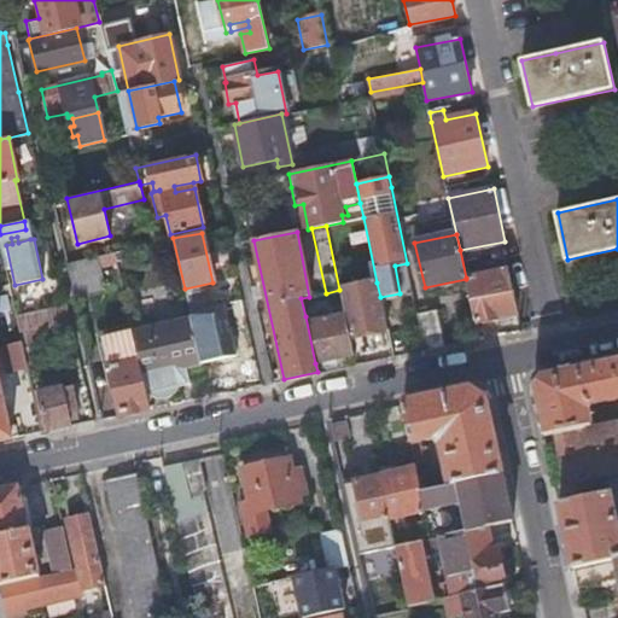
[(116,261),(114,251),(66,262),(74,292),(105,285),(101,264),(116,261)]
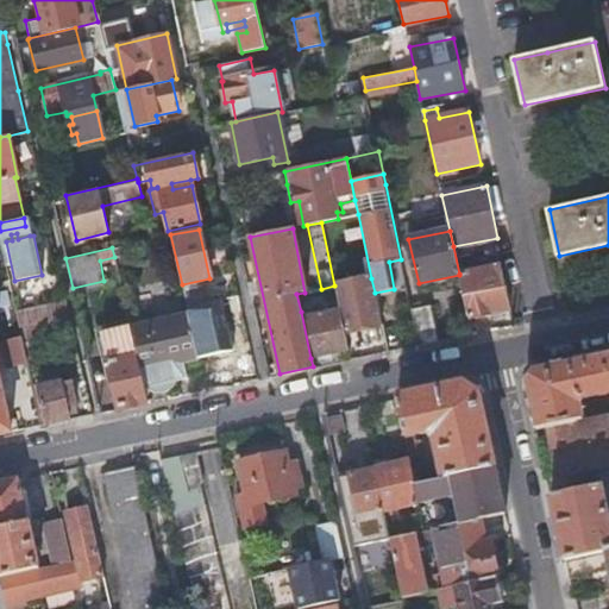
[(459,274),(459,275),(469,318),(494,313),(494,314),(512,311),(501,265),(459,274)]
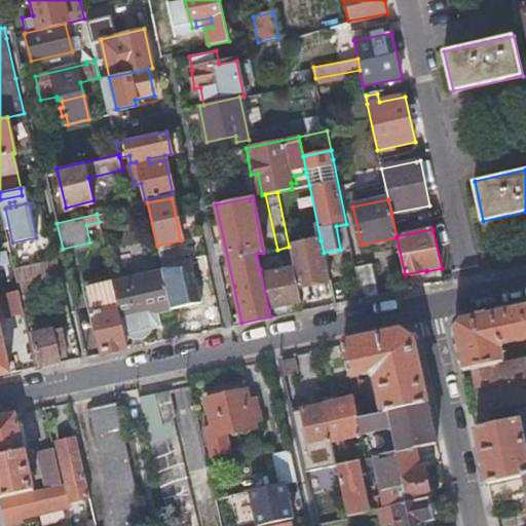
[(321,240),(290,247),(294,268),(298,287),(330,280),(328,273),(324,253),(321,240)]
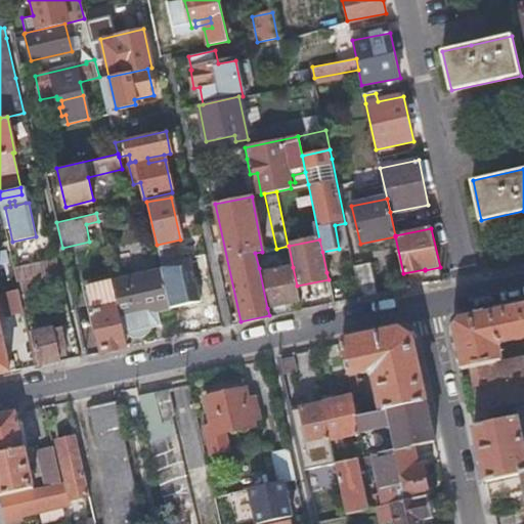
[(0,265),(12,263),(9,250),(0,251),(0,265)]
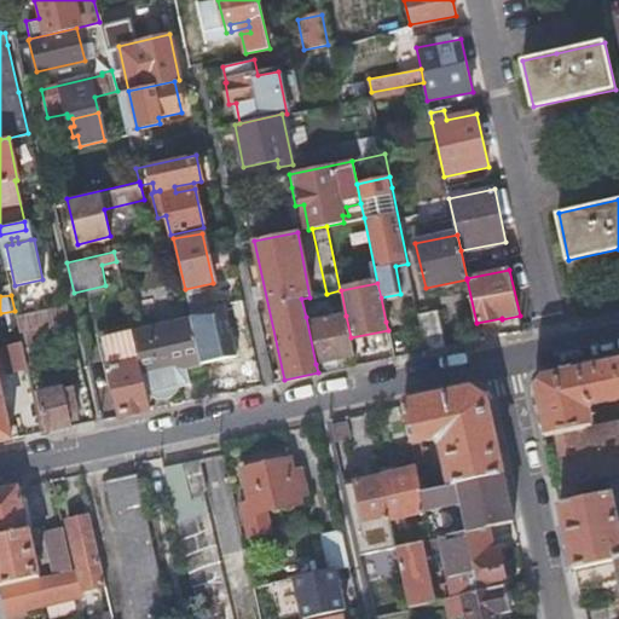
[(74,336),(67,302),(16,314),(22,342),(23,348),(74,336)]
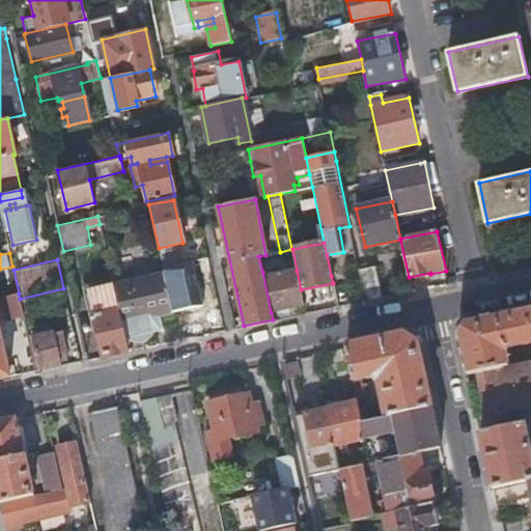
[(163,268),(164,273),(173,311),(191,307),(185,278),(200,275),(197,260),(163,268)]
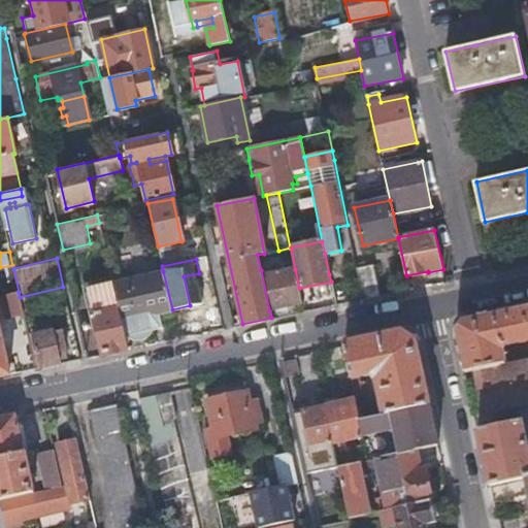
[(374,264),(357,267),(363,298),(381,295),(374,264)]
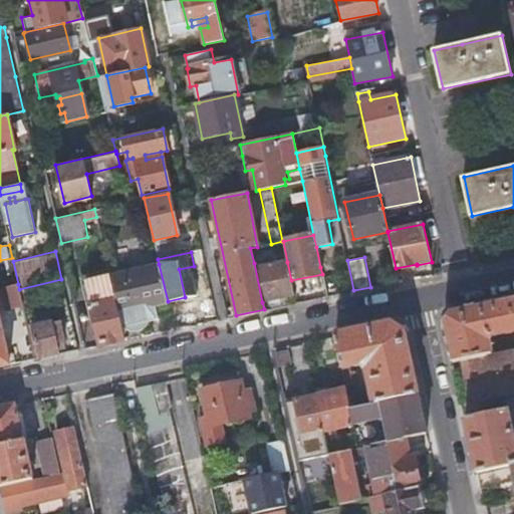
[(294,295),(291,280),(287,262),(260,268),(259,262),(254,263),(262,302),(294,295)]
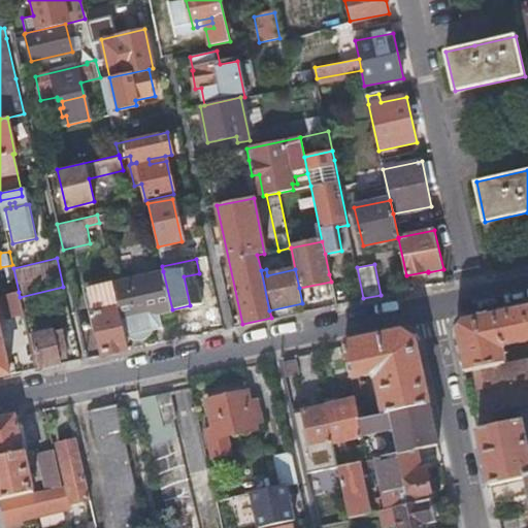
[(163,271),(112,282),(125,334),(130,333),(131,335),(132,336),(133,337),(134,337),(136,338),(137,338),(139,338),(140,338),(142,337),(143,336),(144,335),(145,334),(146,333),(146,332),(146,330),(153,329),(150,314),(172,309),(163,271)]
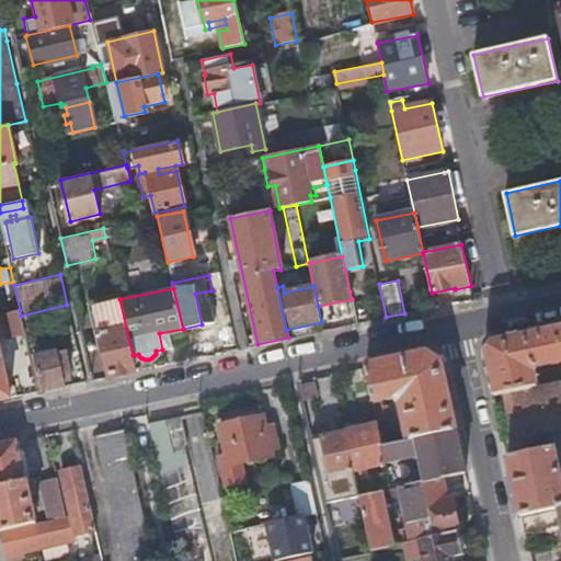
[(93,305),(110,376),(134,370),(123,324),(124,324),(119,299),(93,305)]
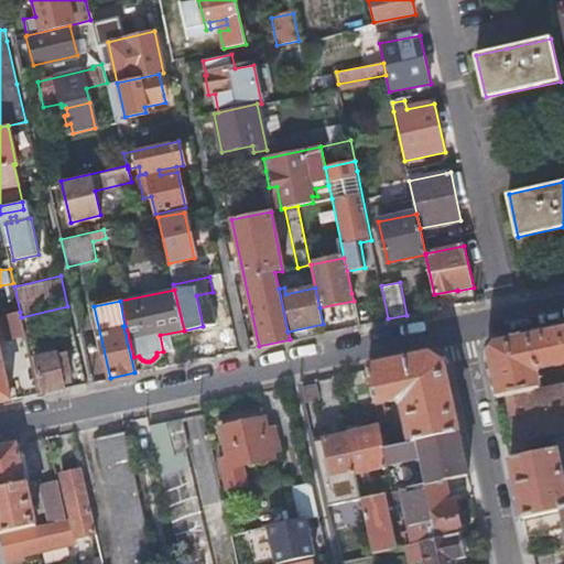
[(24,335),(21,317),(20,312),(1,316),(7,338),(24,335)]
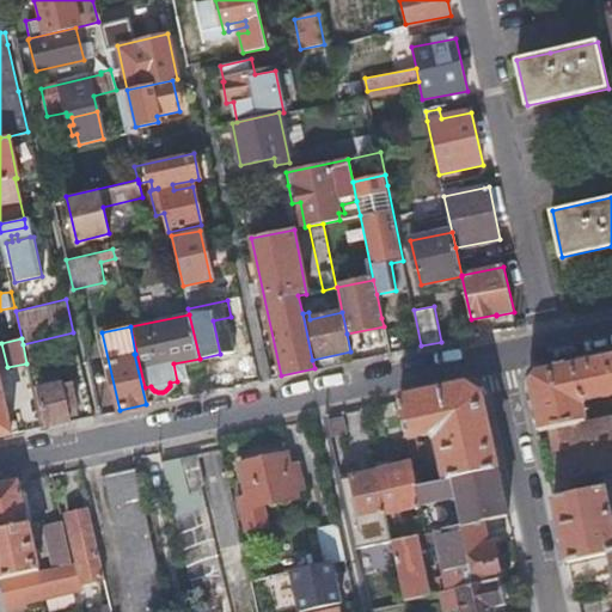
[(527,385),(538,433),(549,430),(549,428),(585,421),(581,405),(586,401),(611,395),(611,354),(538,371),(527,385)]
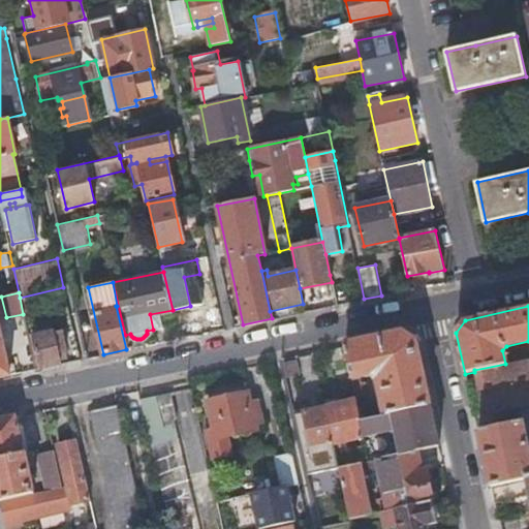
[(39,368),(60,364),(58,351),(64,350),(60,332),(54,333),(53,331),(33,335),(39,368)]
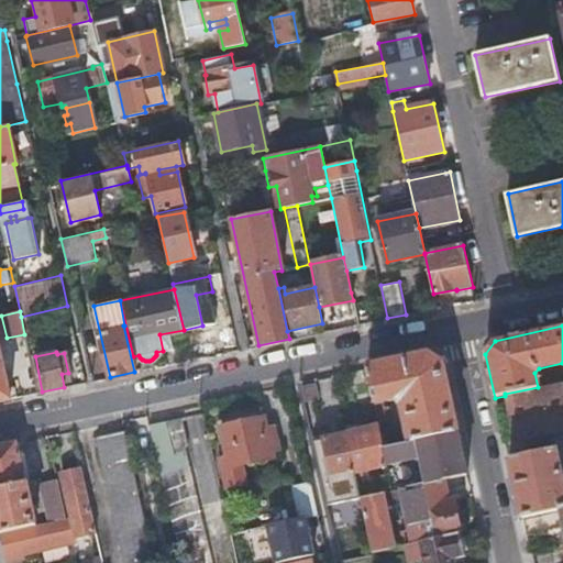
[(429,354),(366,367),(377,424),(390,421),(388,410),(385,411),(383,403),(398,399),(400,403),(403,404),(410,442),(457,431),(442,364),(429,354)]
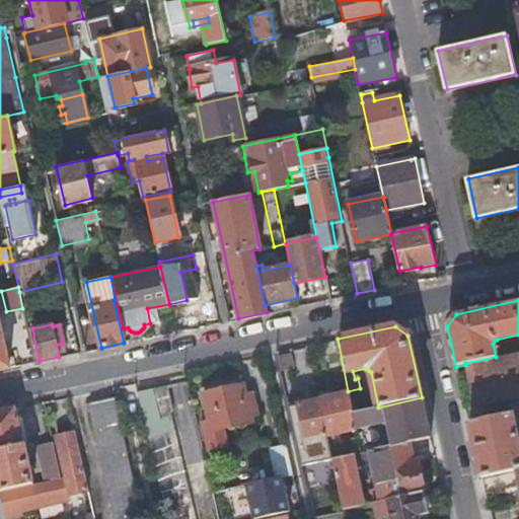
[(0,369),(15,366),(12,356),(6,358),(0,328),(0,369)]
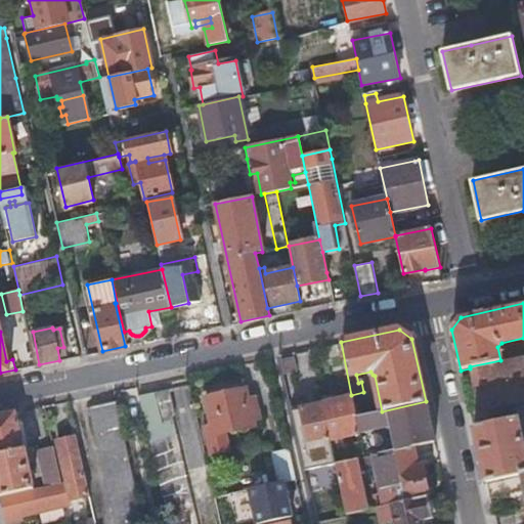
[(501,362),(470,368),(479,409),(523,400),(523,356),(500,361),(501,362)]
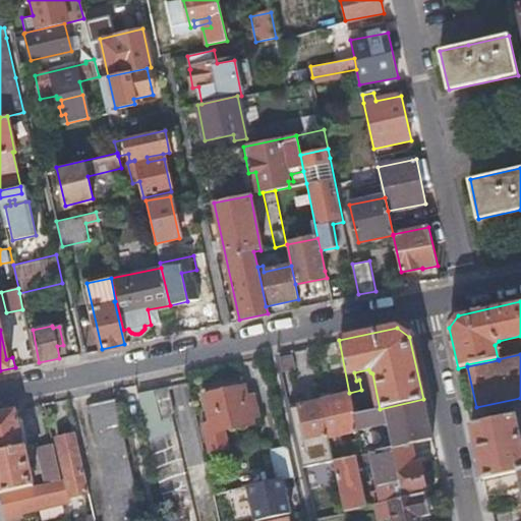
[(467,364),(467,366),(499,360),(498,359),(498,358),(467,364)]
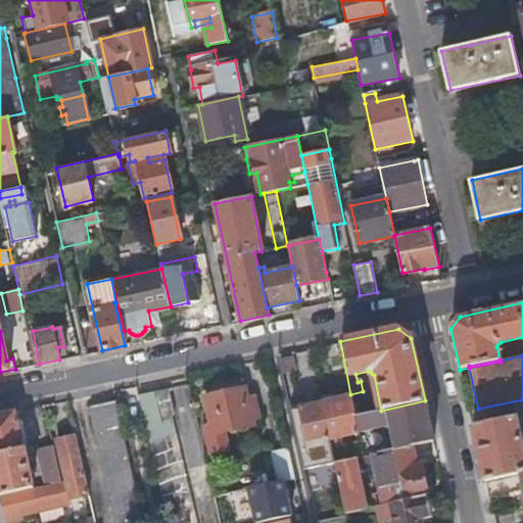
[(209,453),(229,448),(225,432),(252,426),(251,419),(256,418),(254,411),(249,411),(244,388),(240,389),(235,386),(210,391),(206,396),(203,397),(209,427),(204,428),(209,453)]
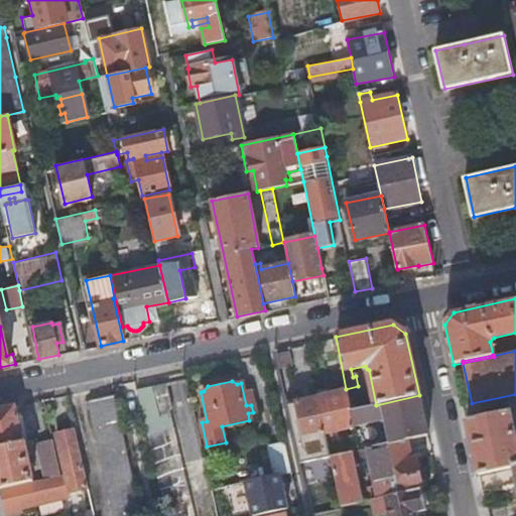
[(166,383),(136,390),(165,515),(192,515),(168,413),(172,407),(166,383)]
